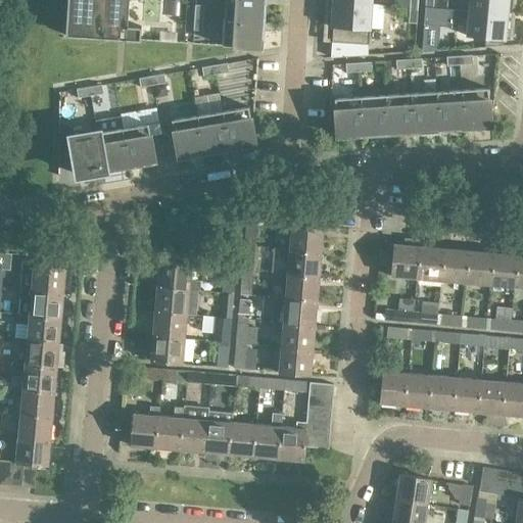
[(67,0),(65,35),(140,40),(141,27),(127,26),(129,0),(67,0)]
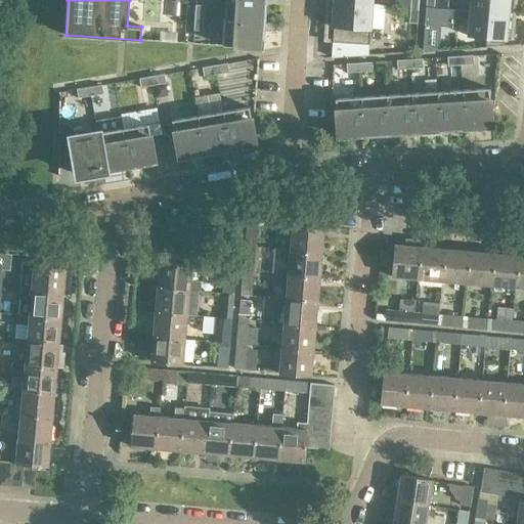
[(264,23),(265,0),(226,0),(225,20),(264,23)]
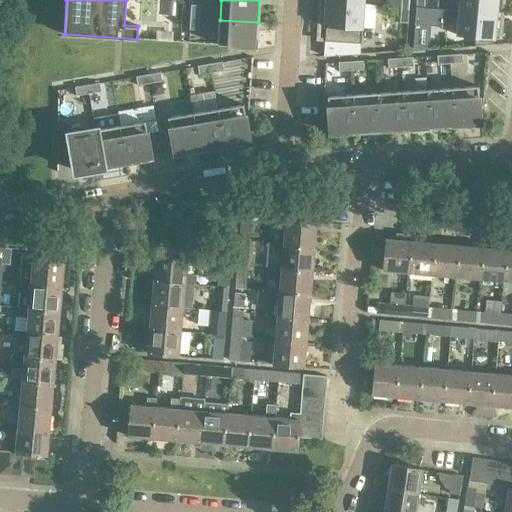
[(459,0),(458,12),(495,15),(496,0),(459,0)]
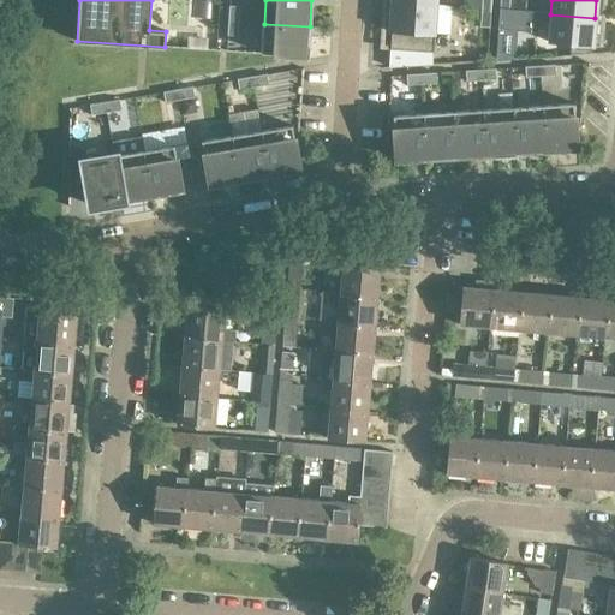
[(437,6),(394,3),(390,51),(435,53),(437,6)]
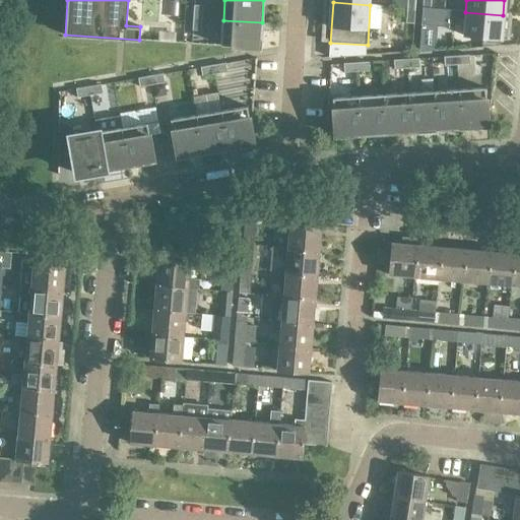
[(194,5),(193,17),(202,18),(203,5),(194,5)]
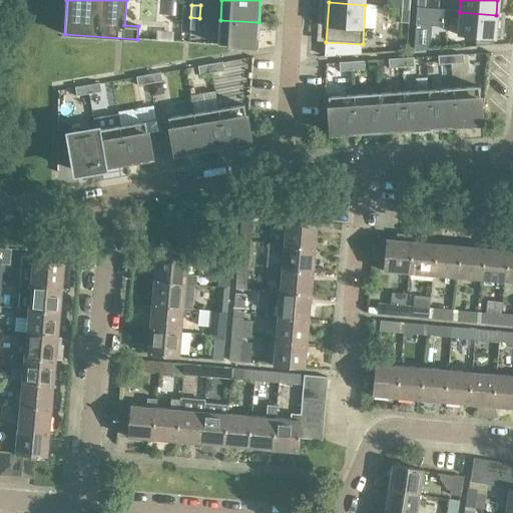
[(407,7),(406,19),(414,19),(415,7),(407,7)]
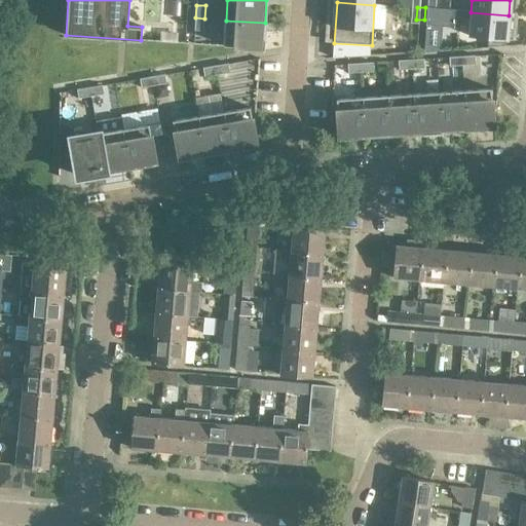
[(468,37),(506,40),(509,15),(471,12),(468,37)]
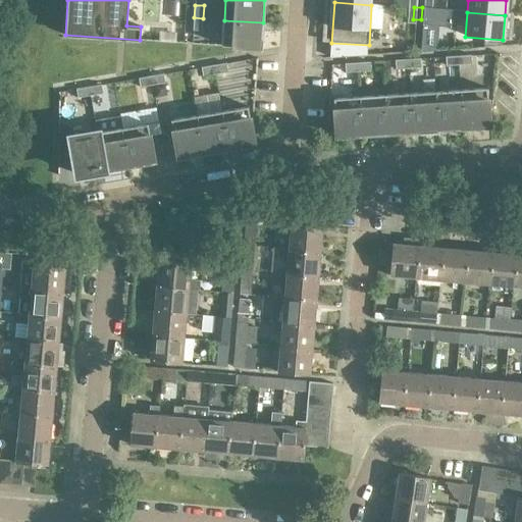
[(202,31),(203,18),(194,17),(194,30),(202,31)]
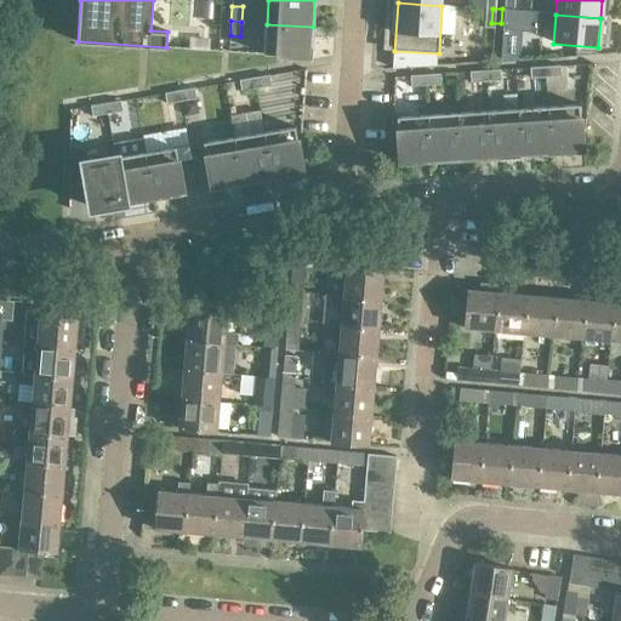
[(311,57),(313,27),(267,24),(265,55),(311,57)]
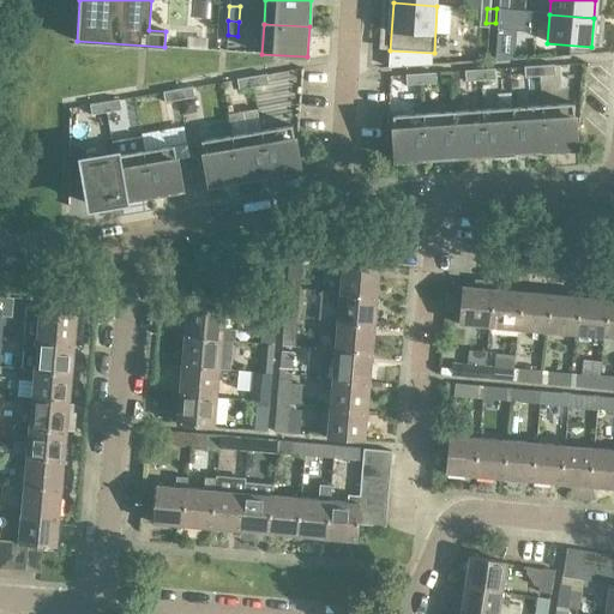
[(525,78),(540,77),(540,66),(524,67),(525,78)]
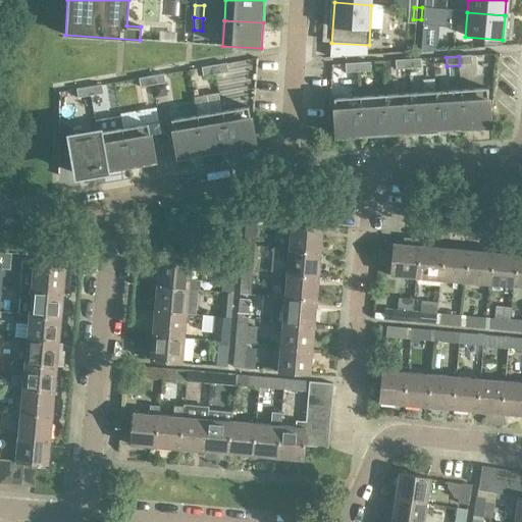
[(471,56),(459,56),(459,65),(472,65),(471,56)]
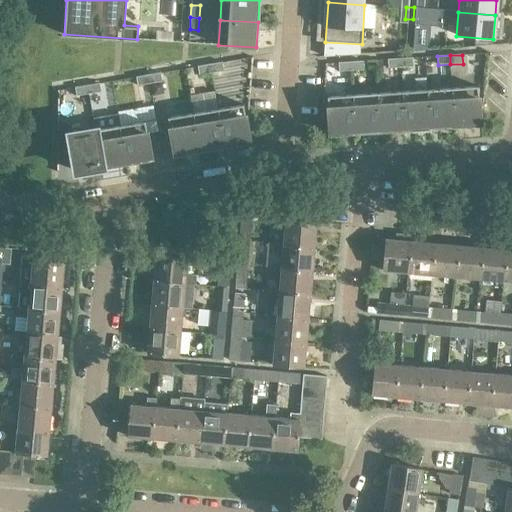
[(412,58),(400,59),(401,67),(413,66),(412,58)]
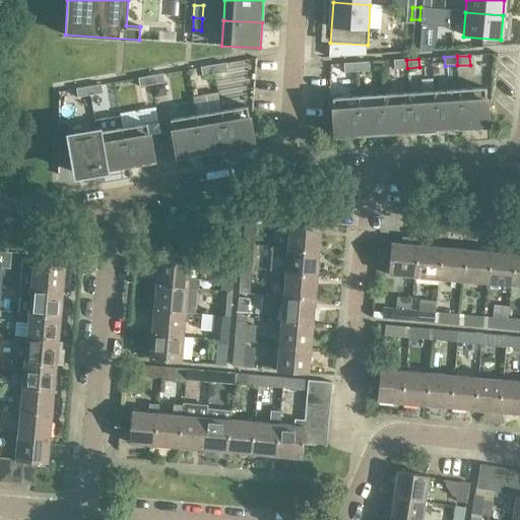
[(407,68),(406,60),(394,61),(394,69),(407,68)]
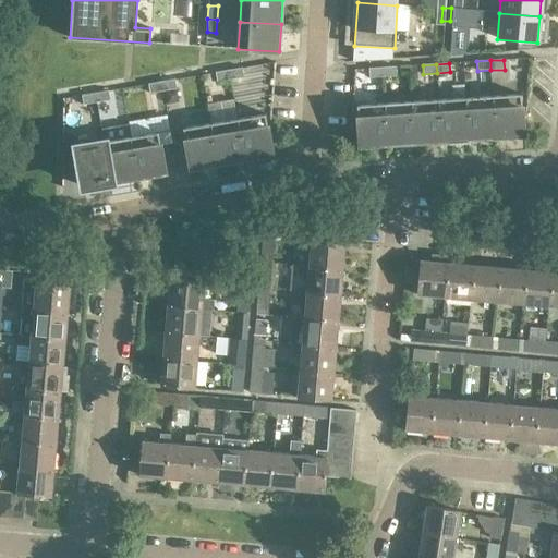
[(396,67),(383,68),(383,77),(397,76),(396,67)]
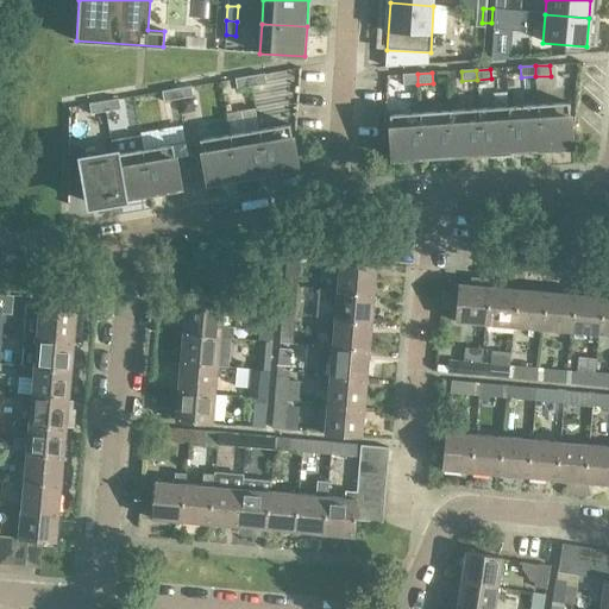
[(264,74),(250,76),(252,87),(267,85),(264,74)]
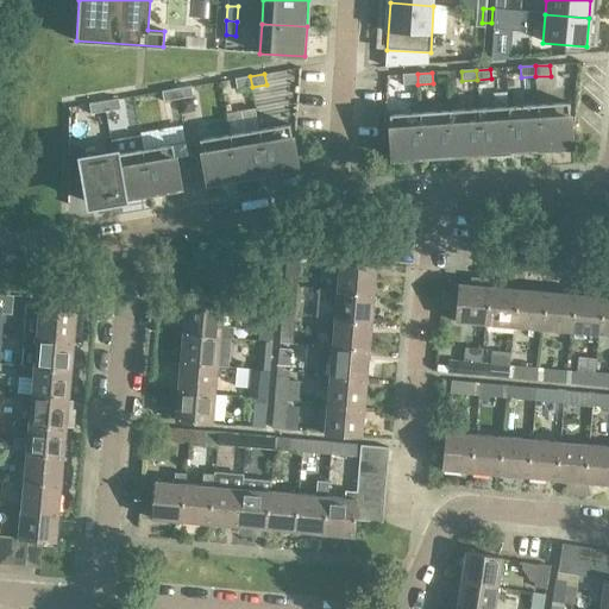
[(403,86),(418,85),(418,74),(403,75),(403,86)]
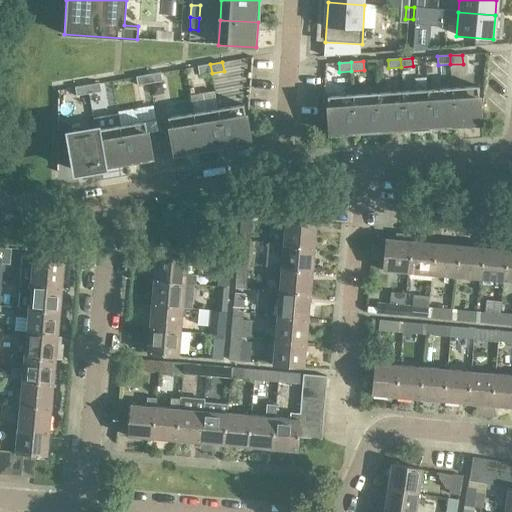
[(198,66),(200,75),(212,73),(210,64),(198,66)]
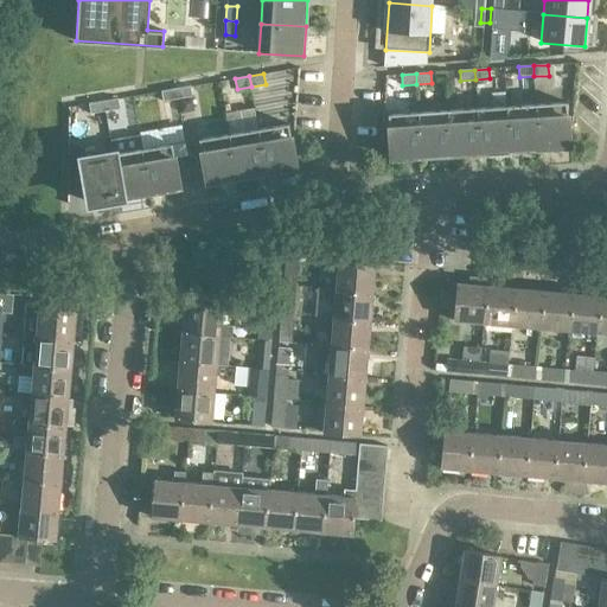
[(190,87),(176,89),(178,100),(192,96),(190,87)]
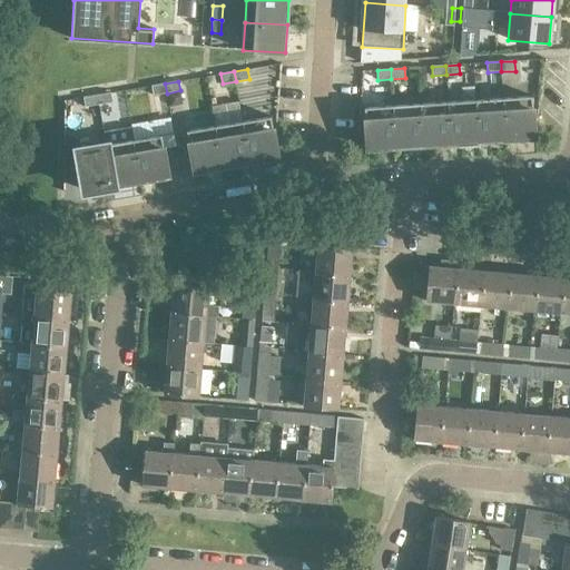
[(154,96),(167,94),(165,84),(151,86),(154,96)]
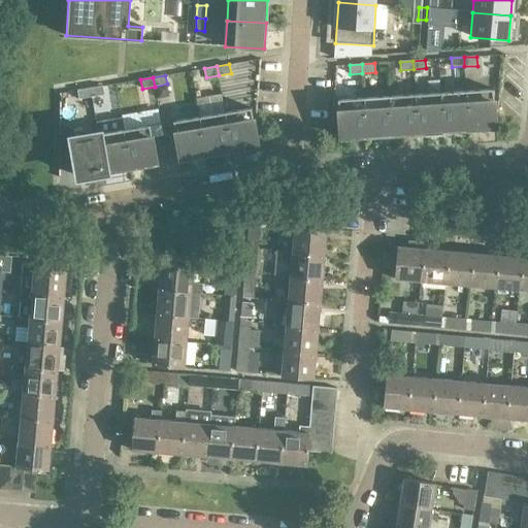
[(156,88),(158,99),(168,97),(166,86),(156,88)]
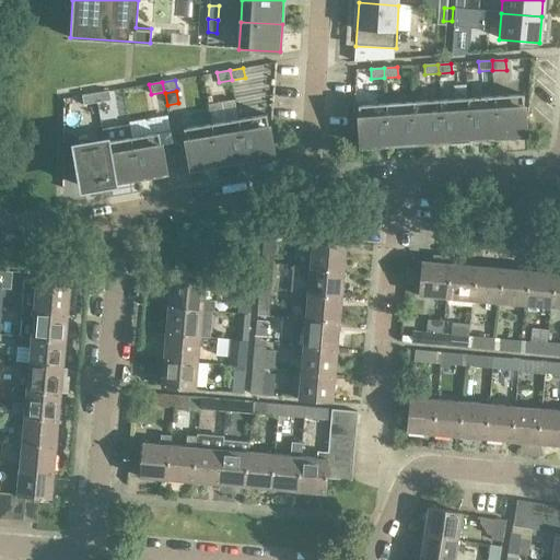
[(108,92),(95,94),(97,103),(111,101),(108,92)]
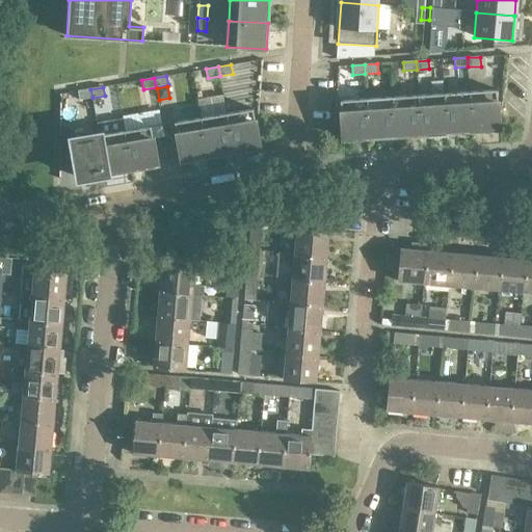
[(79,100),(92,98),(90,89),(78,91),(79,100)]
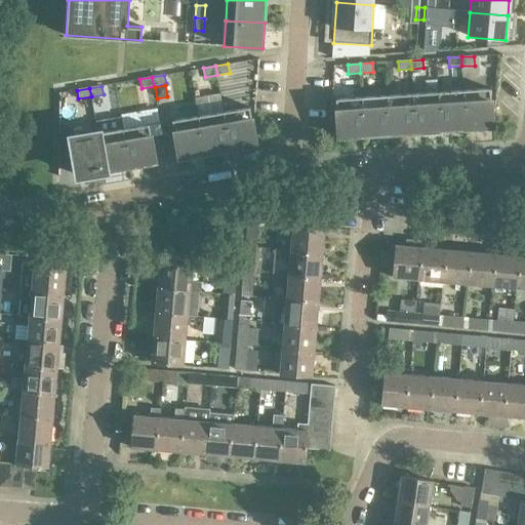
[(491,88),(465,90),(468,129),(493,127),(491,88)]
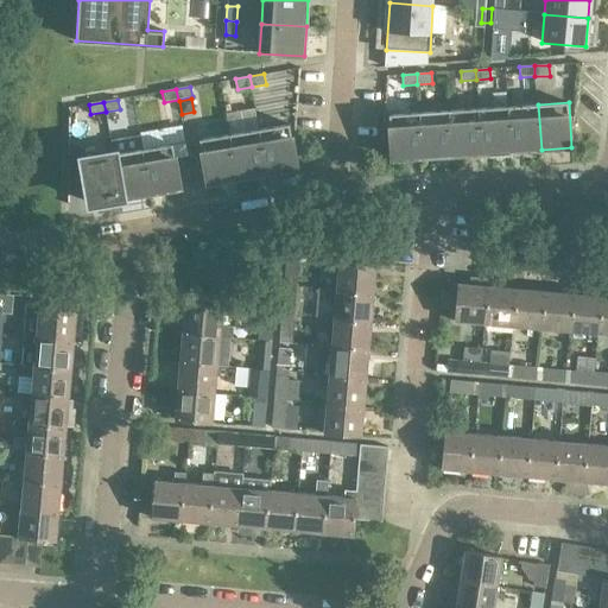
[(512,152),(542,150),(538,105),(508,107),(512,152)]
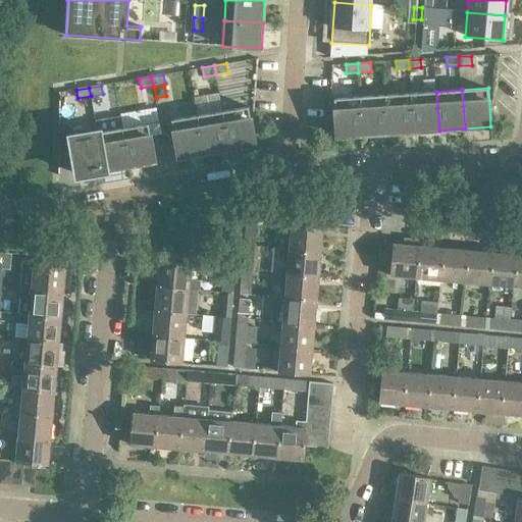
[(436,92),(411,93),(414,132),(439,131),(436,92)]
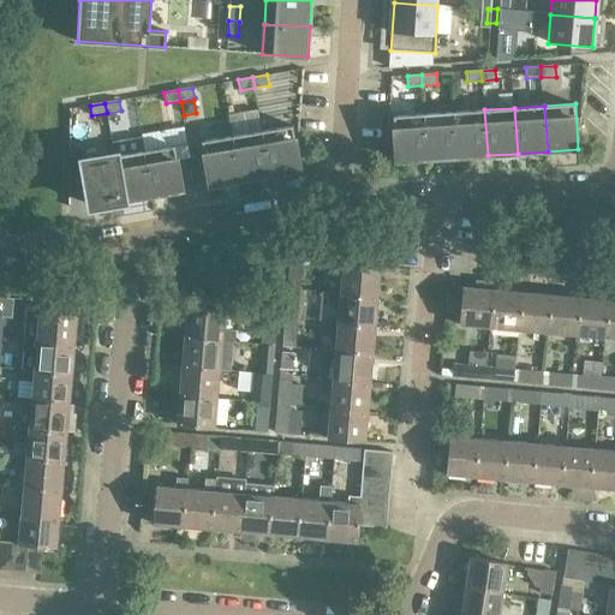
[(133,131),(114,136),(118,149),(151,142),(150,135),(167,131),(161,109),(130,117),(133,131)]
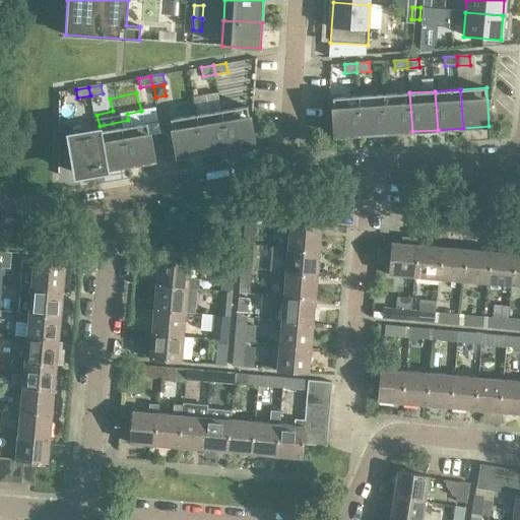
[(386,133),(412,131),(409,92),(384,94),(386,133)]
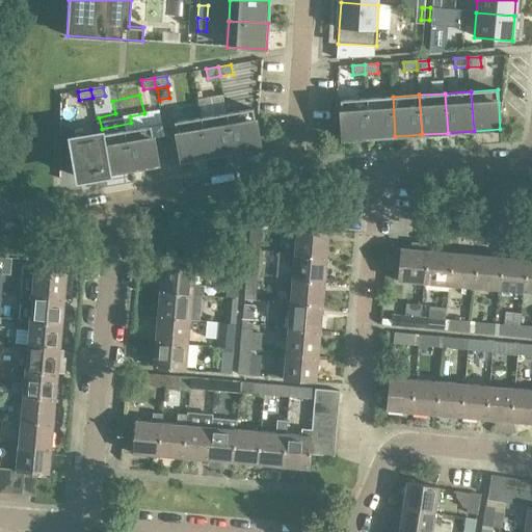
[(393,97),(367,99),(369,138),(395,136),(393,97)]
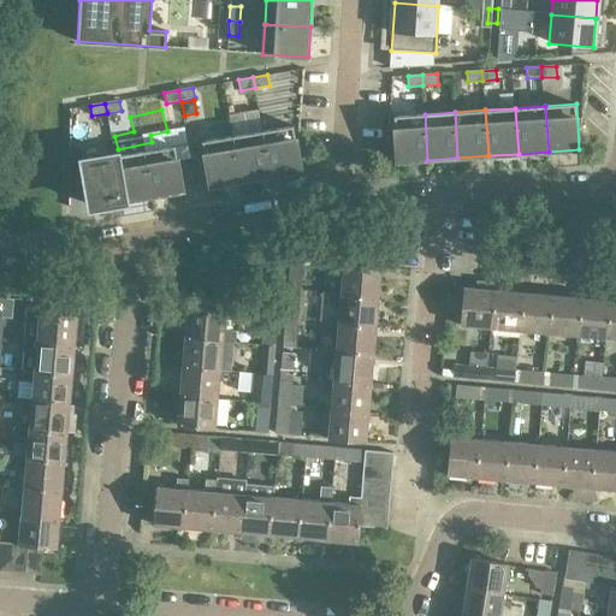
[(397,161),(427,160),(425,114),(395,117),(397,161)]
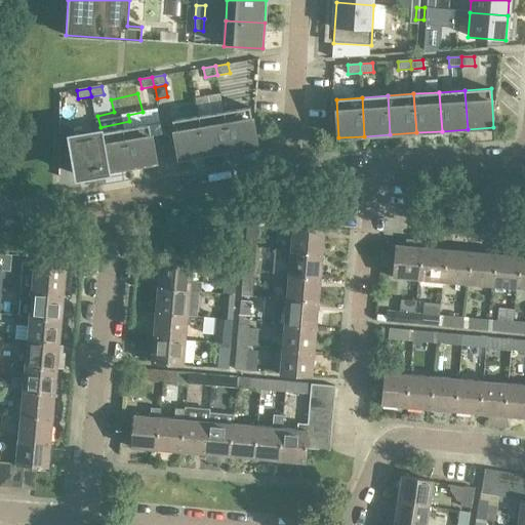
[(224,112),(231,150),(256,146),(250,107),(224,112)]
